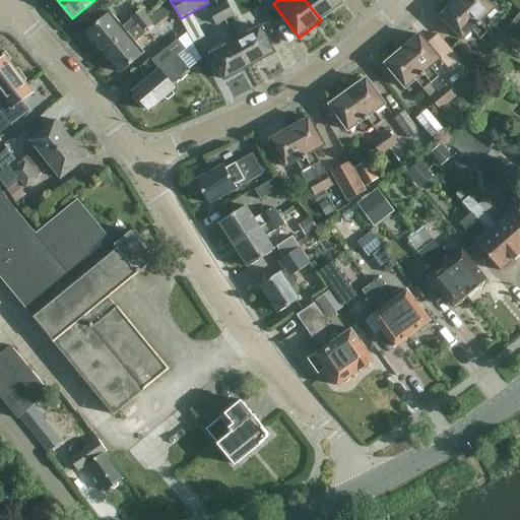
[(305,0),(321,20),(343,3),(341,0),(305,0)]
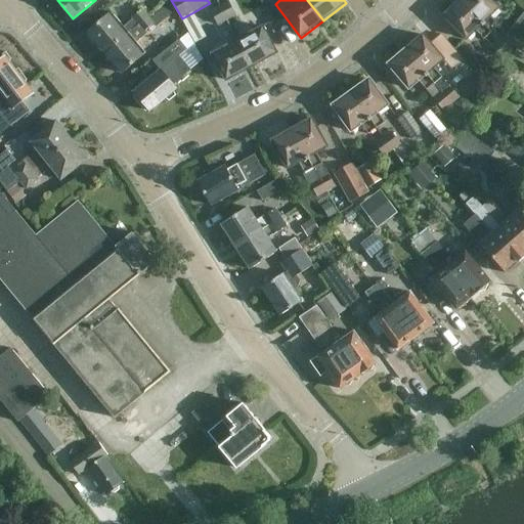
[(491,33),(498,26),(490,16),(498,8),(490,0),(461,0),(461,1),(491,33)]
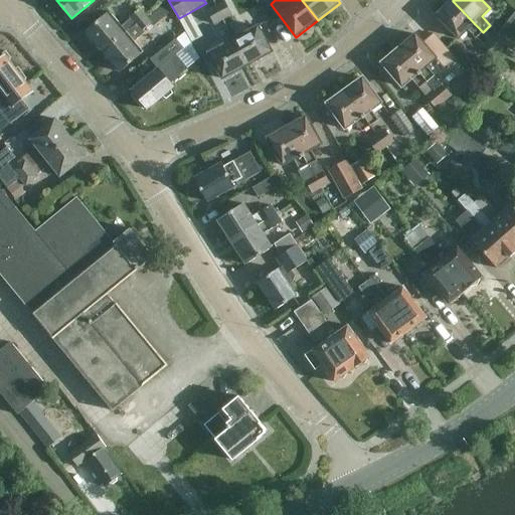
[(476,39),(483,32),(453,1),(437,16),(459,39),(468,30),(476,39)]
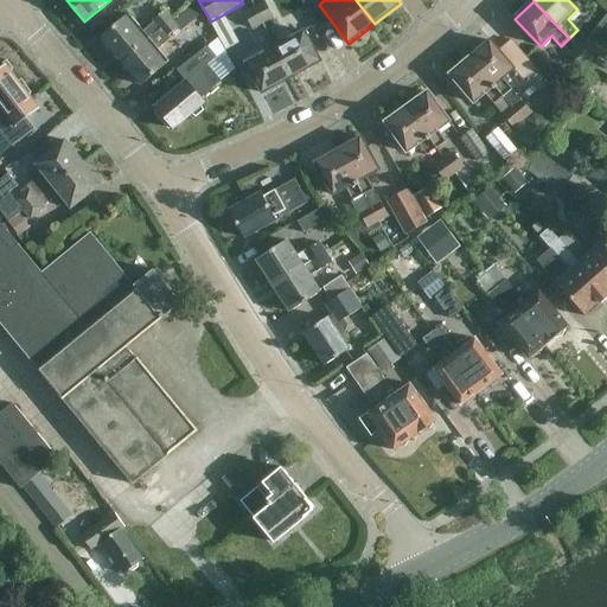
[(174,20),(161,30),(151,39),(123,63),(133,74),(131,77),(138,85),(141,83),(144,85),(171,63),(159,49),(170,40),(168,38),(180,27),(183,30),(203,12),(196,4),(176,21),(174,20)]
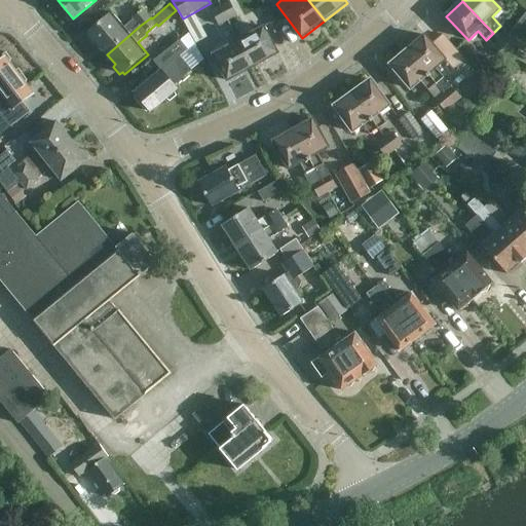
[(229,3),(220,8),(229,24),(237,20),(235,16),(236,15),(229,3)]
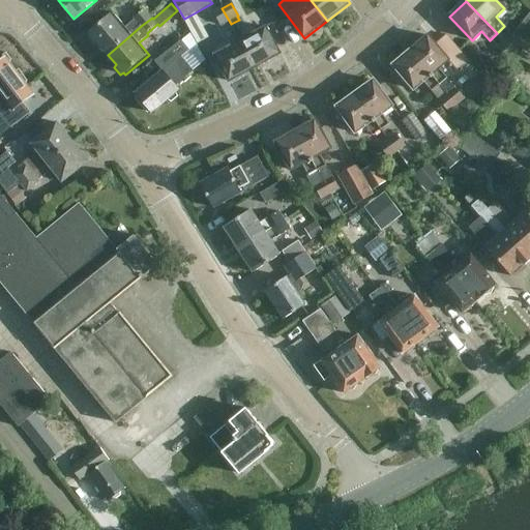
[(222,29),(231,24),(222,8),(212,13),(219,26),(221,26),(222,29)]
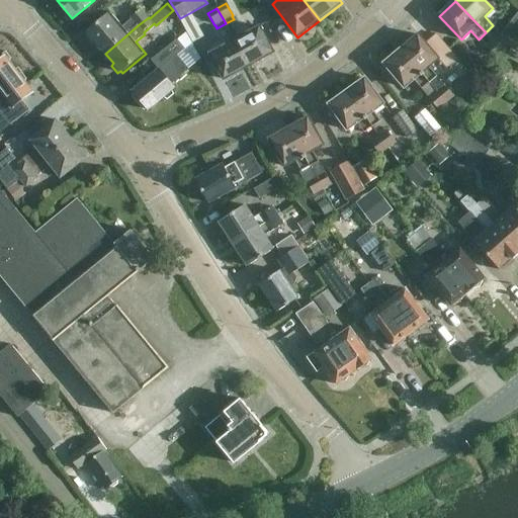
[(128,33),(138,25),(149,17),(143,9),(132,18),(133,20),(123,27),(111,13),(88,33),(90,35),(88,37),(94,46),(96,44),(105,54),(128,33)]
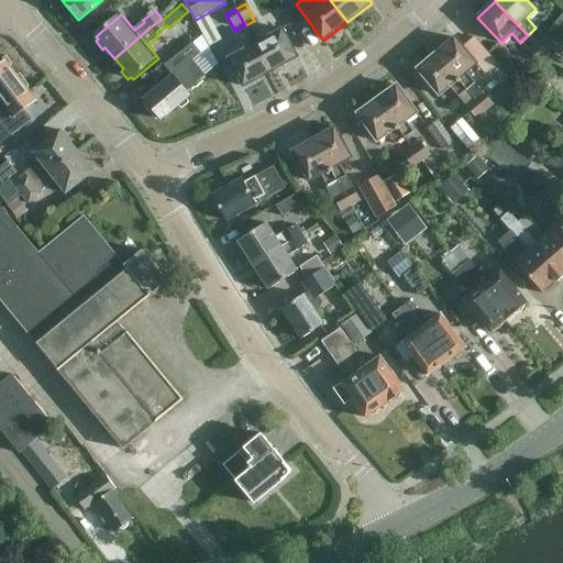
[(265,40),(255,44),(271,73),(298,57),(283,30),(265,40)]
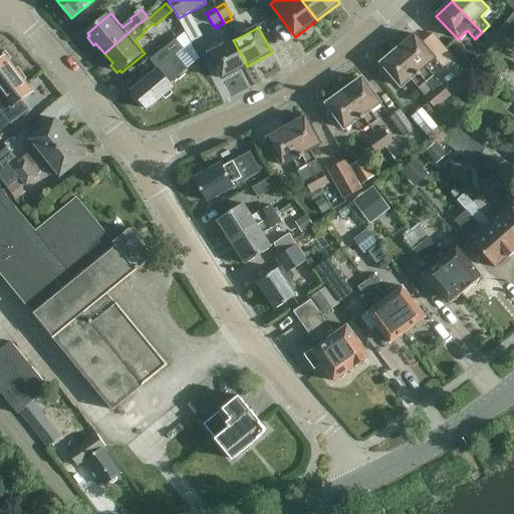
[(497,33),(490,40),(500,50),(507,43),(497,33)]
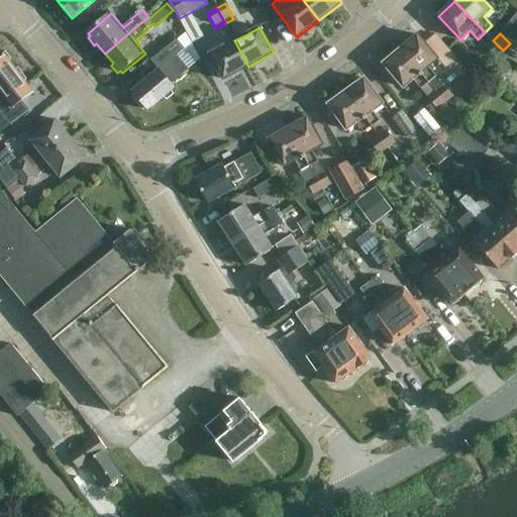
[(450,54),(435,35),(425,44),(417,35),(401,49),(428,83),(433,89),(445,103),(452,97),(443,86),(428,68),(437,60),(440,63),(450,54)]
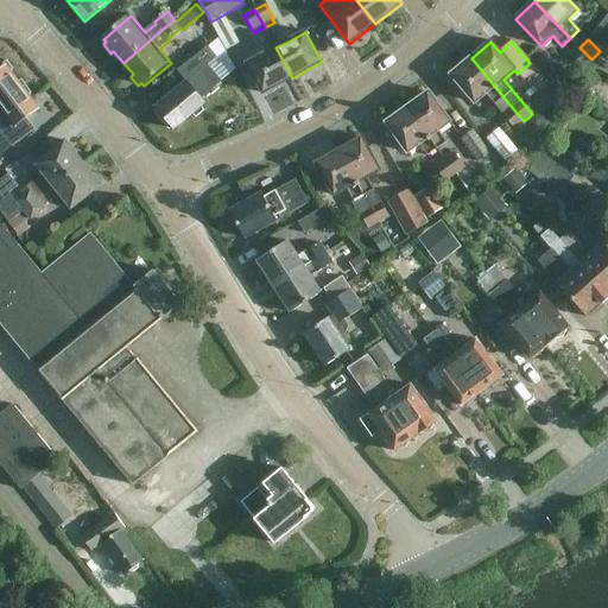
[(196,116),(203,111),(202,107),(206,103),(201,99),(221,82),(207,65),(216,57),(207,45),(178,70),(188,81),(156,108),(175,130),(194,114),(196,116)]
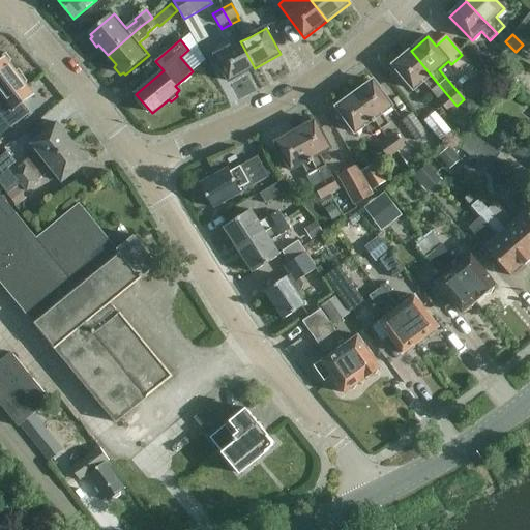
[(230,82),(255,68),(240,41),(215,56),(230,82)]
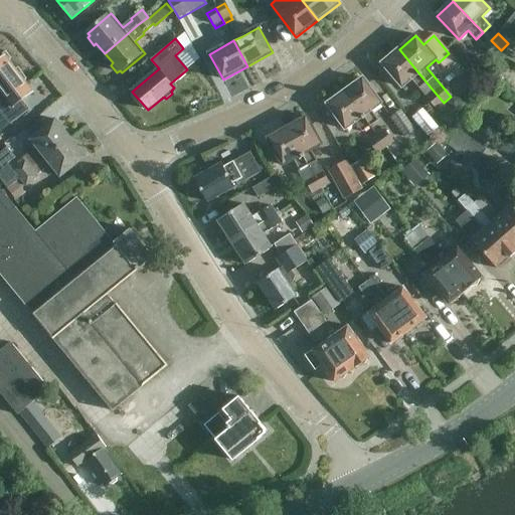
[(491,40),(484,47),(494,57),(501,50),(491,40)]
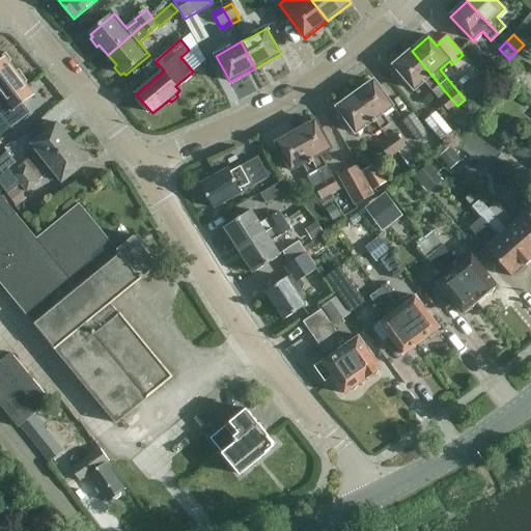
[(530,51),(525,48),(521,55),(530,61),(530,51)]
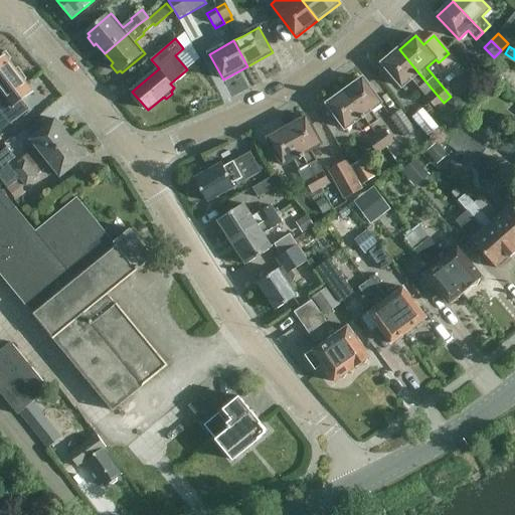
[(419,89),(426,82),(399,49),(382,63),(402,88),(411,79),(419,89)]
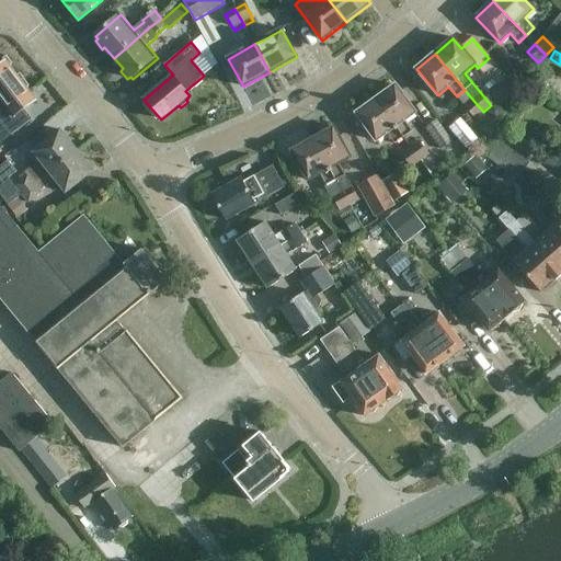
[(13,65),(8,57),(0,64),(0,96),(7,106),(0,110),(0,119),(12,136),(33,121),(25,111),(37,102),(27,89),(30,88),(21,75),(19,77),(11,67),(13,65)]
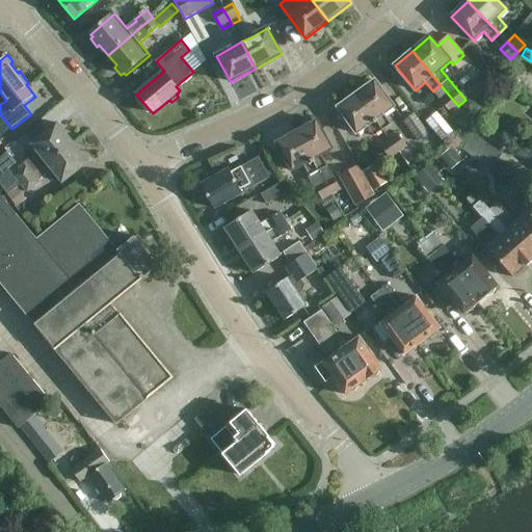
[(499,84),(512,92),(520,81),(505,73),(499,84)]
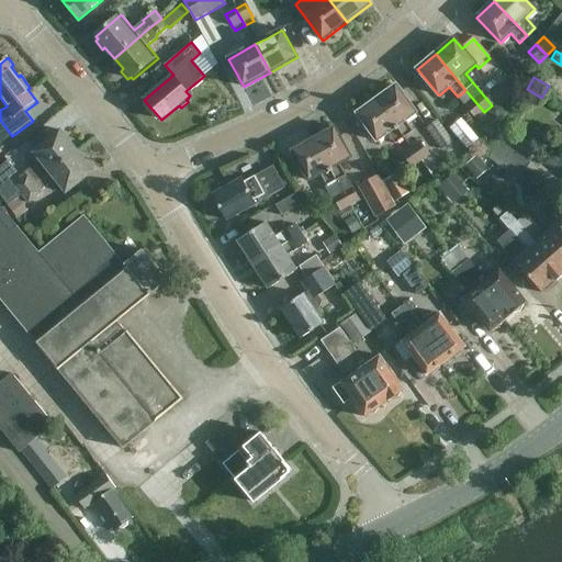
[(404,138),(413,133),(405,122),(416,114),(396,86),(377,100),(404,138)]
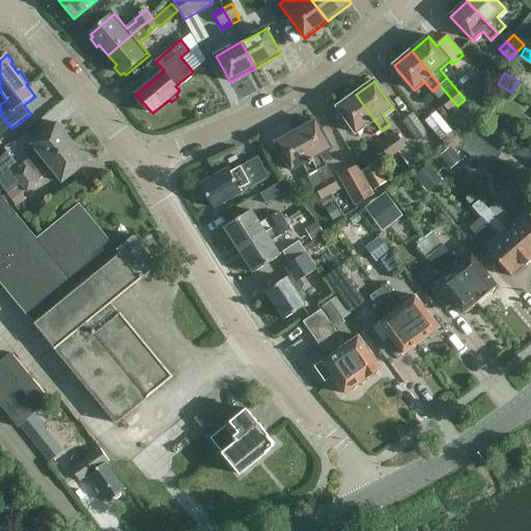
[(449,112),(457,106),(445,91),(438,99),(440,101),(440,102),(449,112)]
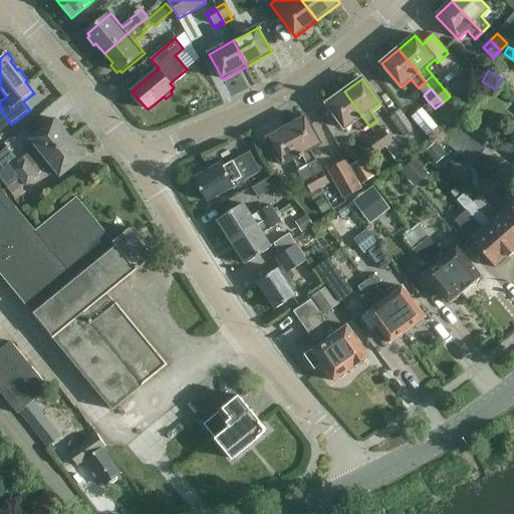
[(361,133),(369,126),(344,91),(326,103),(344,130),(354,122),(361,133)]
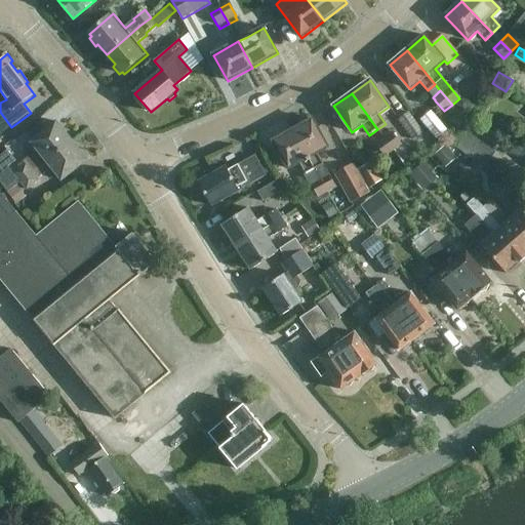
[(454,105),(462,114),(473,106),(468,99),(460,99),(454,105)]
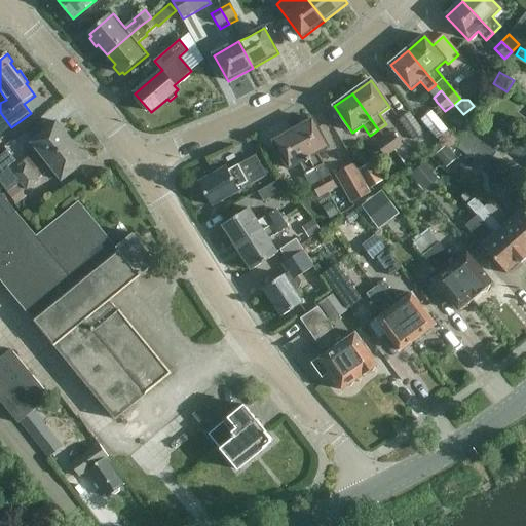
[(421,119),(438,139),(449,130),(433,110),(421,119)]
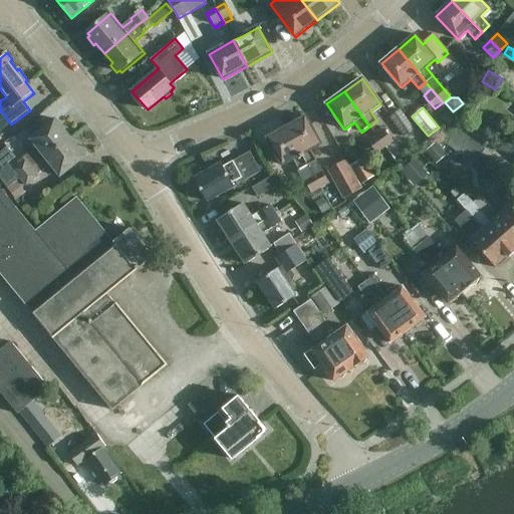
[(390,116),(405,138),(416,130),(401,108),(390,116)]
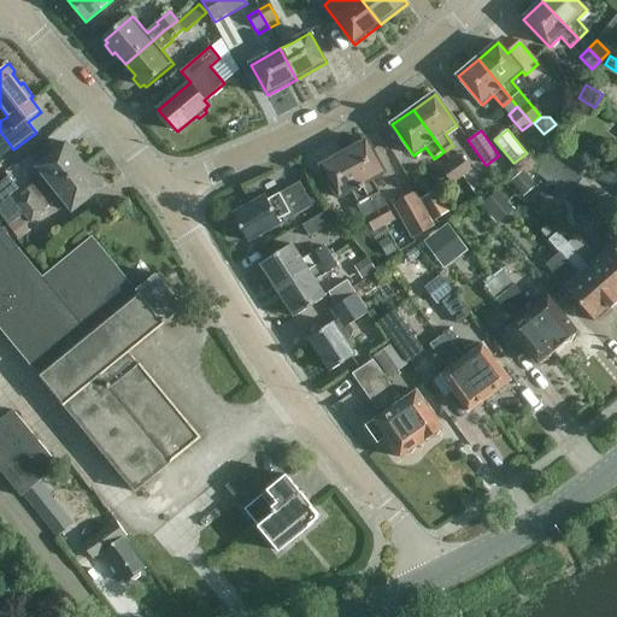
[(387,205),(385,201),(372,180),(386,172),(366,140),(344,153),(370,199),(375,207),(386,225),(397,219),(388,205),(387,205)]
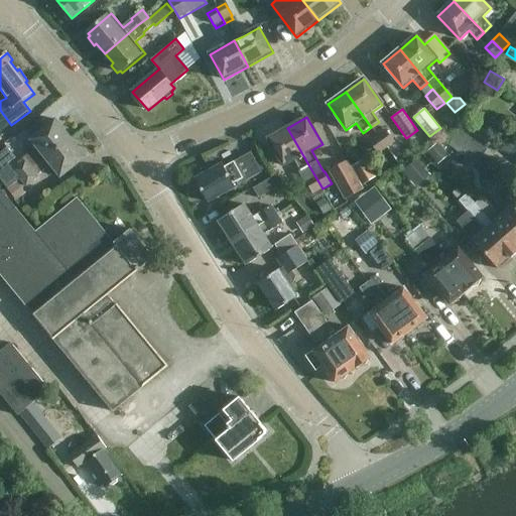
[(20,179),(71,139),(55,120),(30,140),(37,148),(33,151),(32,150),(23,158),(26,162),(14,172),(20,179)]
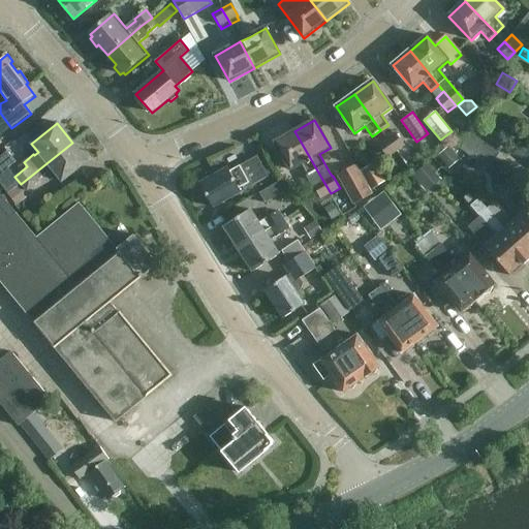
[(467,130),(465,133),(461,130),(453,141),(488,168),(499,155),(467,130)]
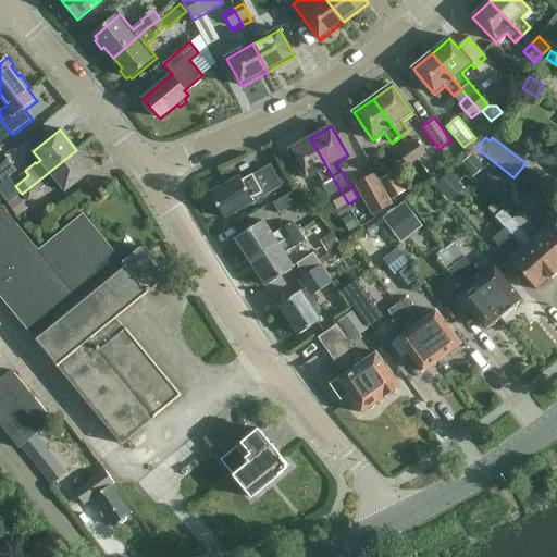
[(334,180),(310,138),(291,150),(307,180),(319,173),(338,209),(348,203),(338,187),(334,180)]
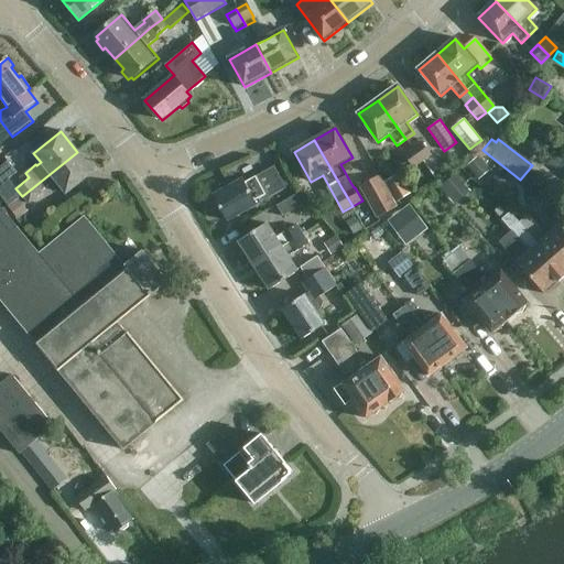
[(410,147),(421,162),(431,155),(422,143),(421,143),(419,140),(410,147)]
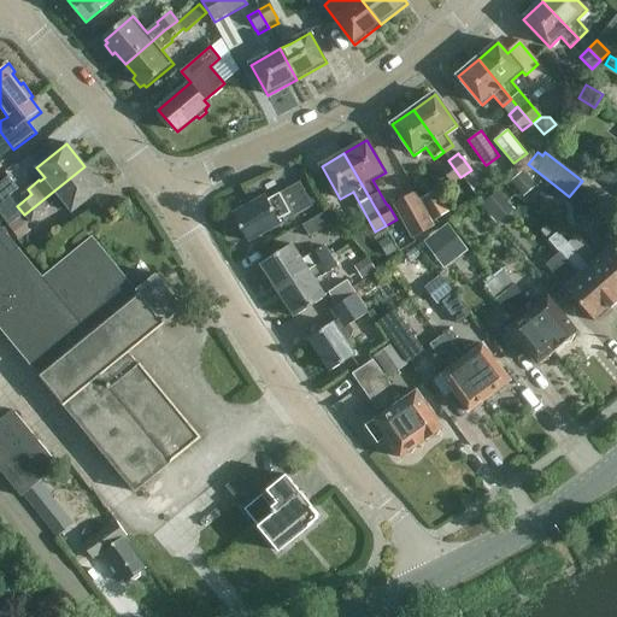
[(451,184),(460,177),(448,160),(439,166),(441,170),(441,171),(451,184)]
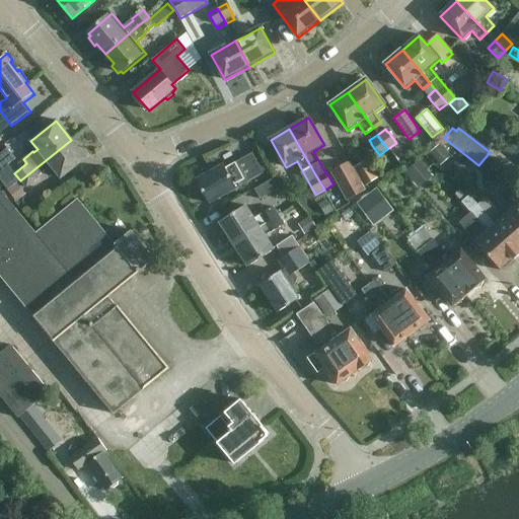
[(62,179),(86,158),(71,140),(20,180),(27,189),(39,179),(38,177),(48,169),(52,173),(55,171),(62,179)]
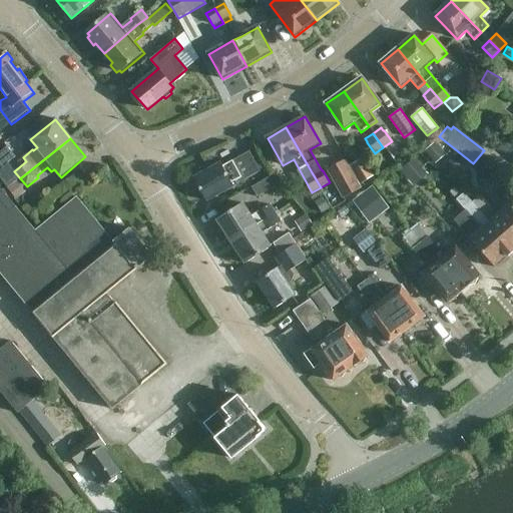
[(424,150),(435,164),(446,156),(435,142),(424,150)]
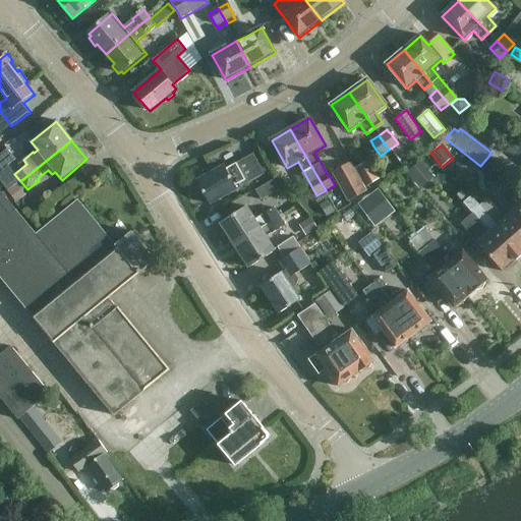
[(0,155),(0,172),(15,160),(8,150),(0,155)]
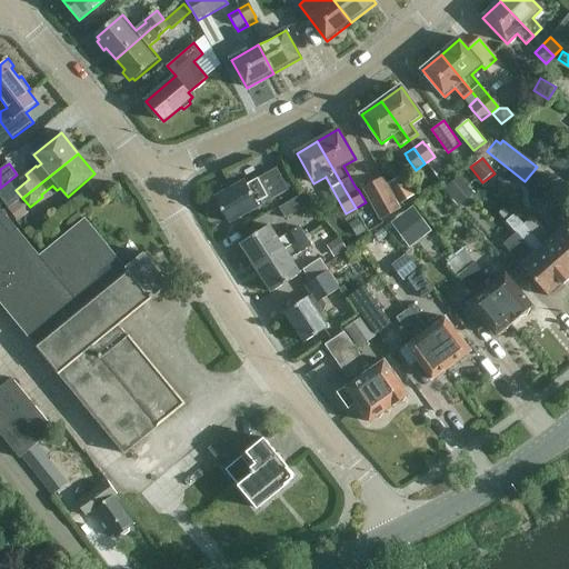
[(290,189),(279,168),(250,183),(248,180),(215,199),(229,223),(290,189)]
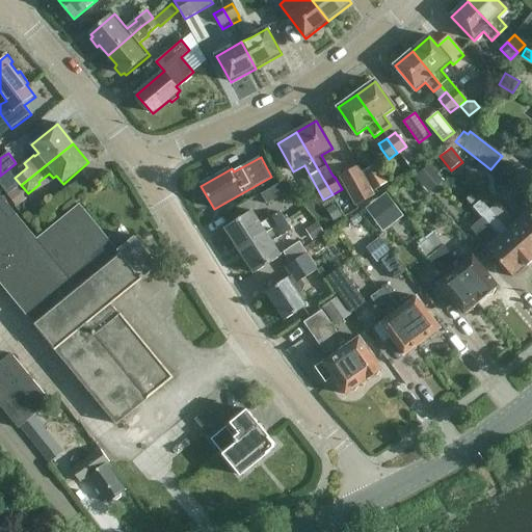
[(425,190),(441,178),(429,164),(414,178),(425,190)]
